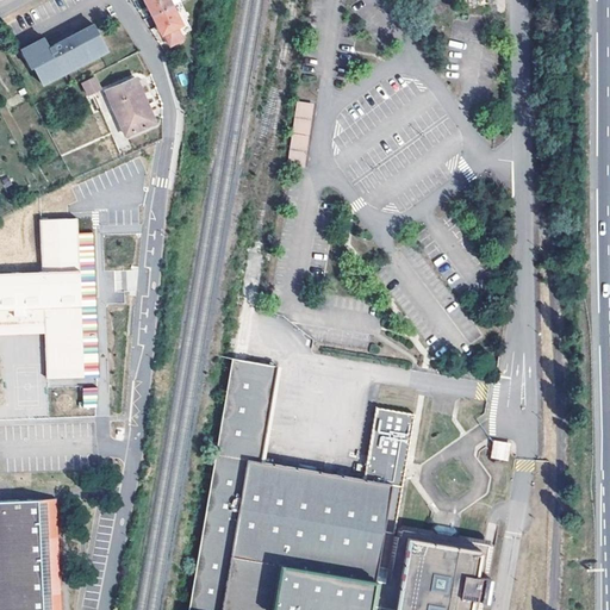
[(144,0),(153,16),(173,6),(169,0),(144,0)]
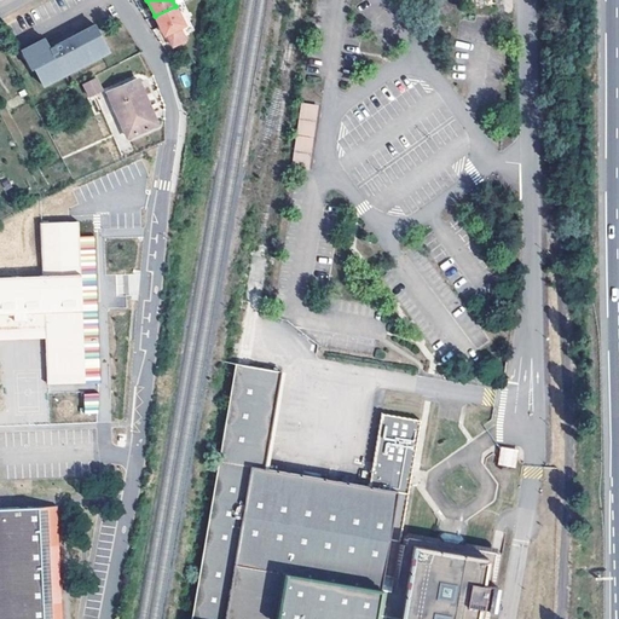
[(165,36),(167,35),(173,47),(186,40),(180,28),(185,25),(175,6),(155,16),(165,36)]
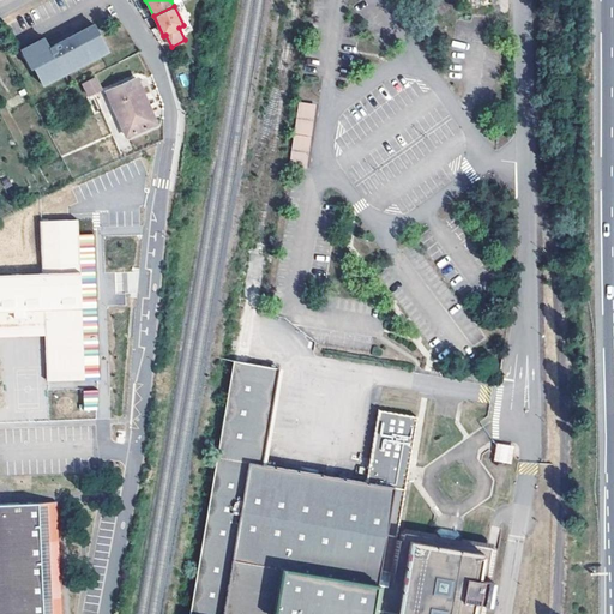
[(103,42),(94,24),(49,47),(44,37),(24,47),(30,60),(28,61),(31,68),(34,67),(42,84),(102,53),(98,44),(103,42)]
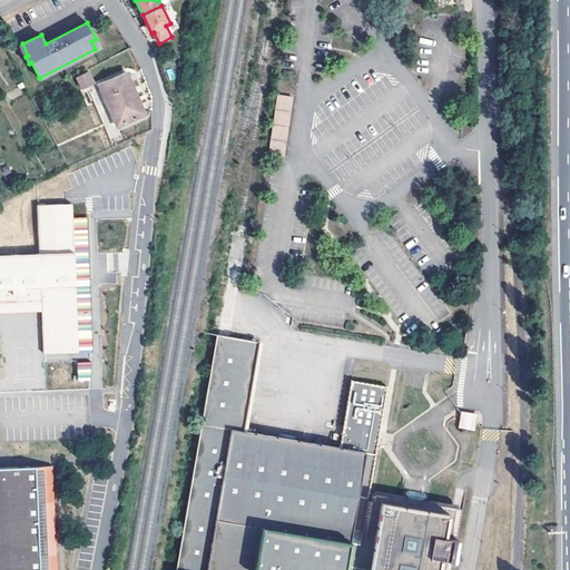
[(100,47),(96,39),(91,41),(95,49),(100,47)]
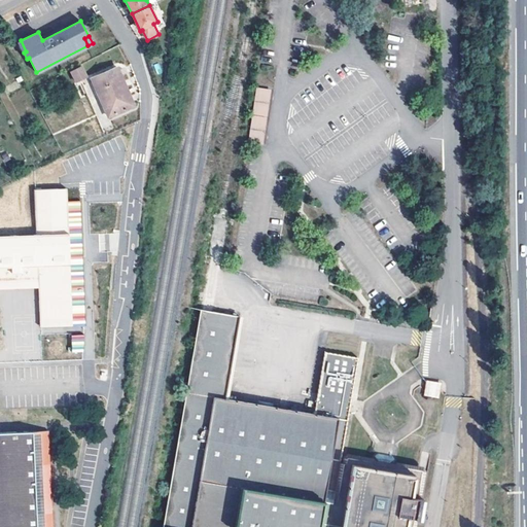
[(76,81),(86,77),(81,67),(72,72),(76,81)]
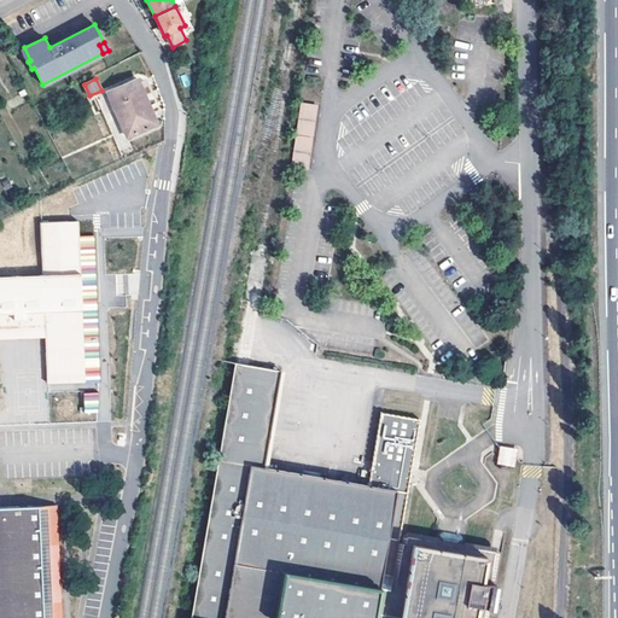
[(127,136),(157,123),(138,79),(108,93),(127,136)]
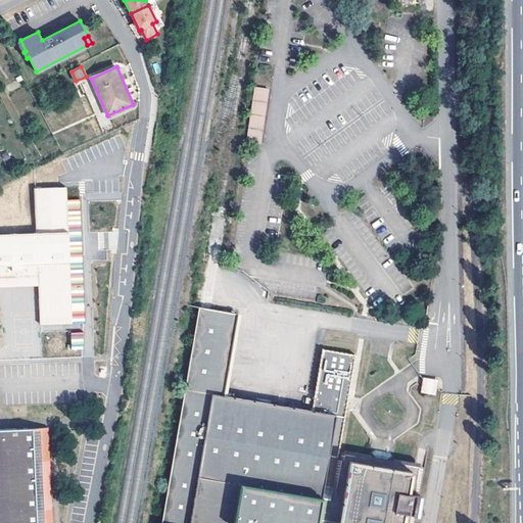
[(251,101),(267,103),(269,89),(254,87),(251,101)]
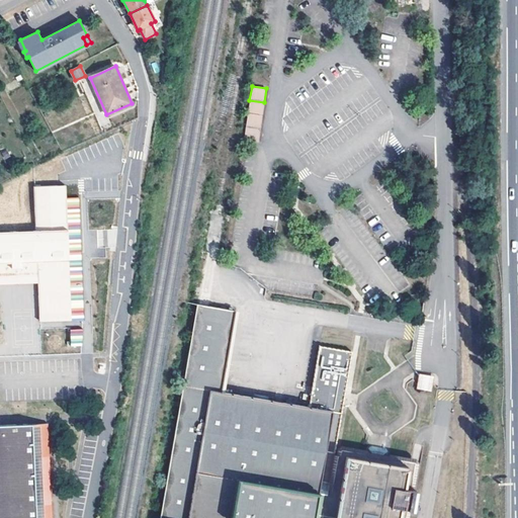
[(249,100),(247,112),(262,114),(264,102),(249,100)]
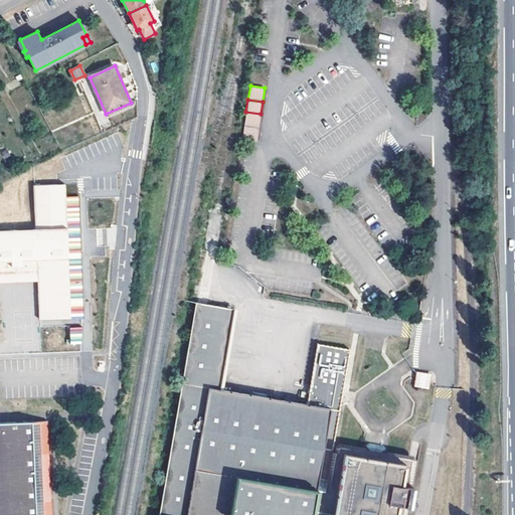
[(243,125),(259,128),(261,114),(245,112),(243,125)]
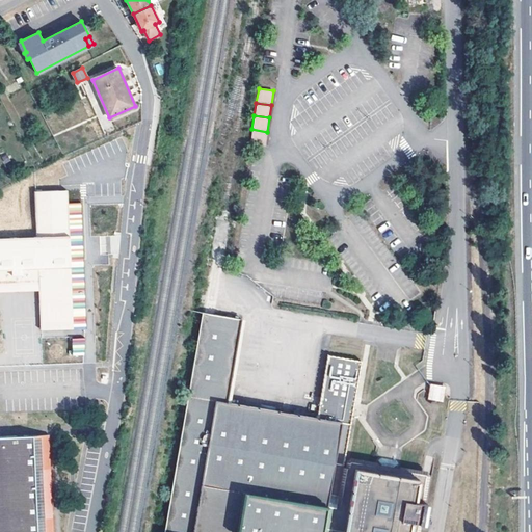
[(267,132),(251,129),(249,143),(255,144),(265,145),(267,132)]
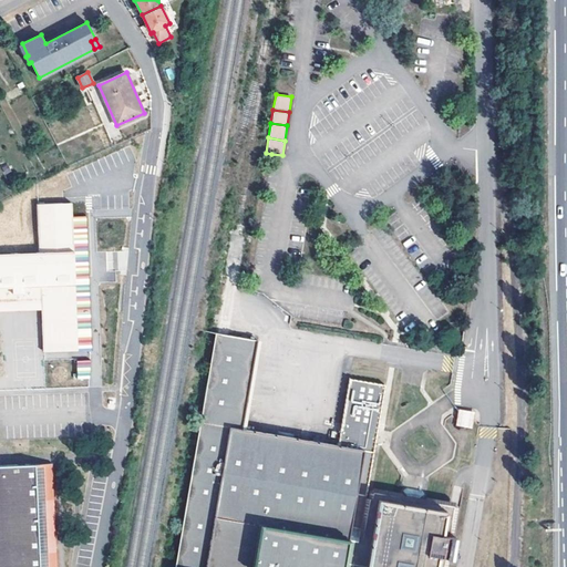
[(0,253),(0,287),(12,287),(13,294),(24,292),(23,287),(41,286),(41,308),(43,350),(90,349),(92,349),(89,282),(82,282),(81,272),(73,272),(73,253),(88,251),(86,215),(72,216),(71,203),(38,204),(40,251),(0,253)]
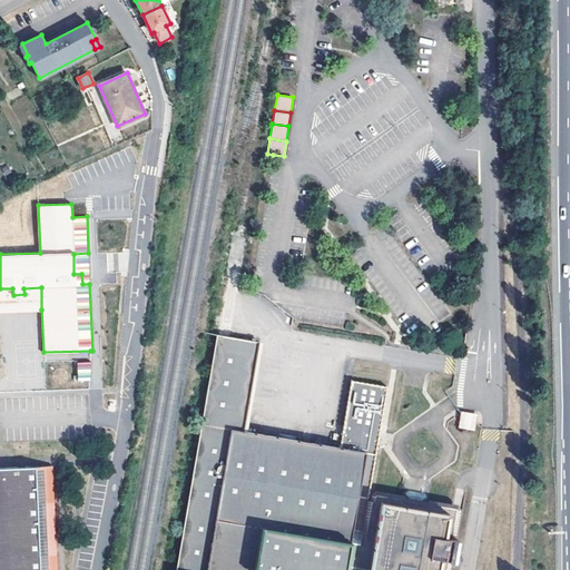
[(88,253),(74,254),(74,274),(81,274),(82,284),(89,284),(88,253)]
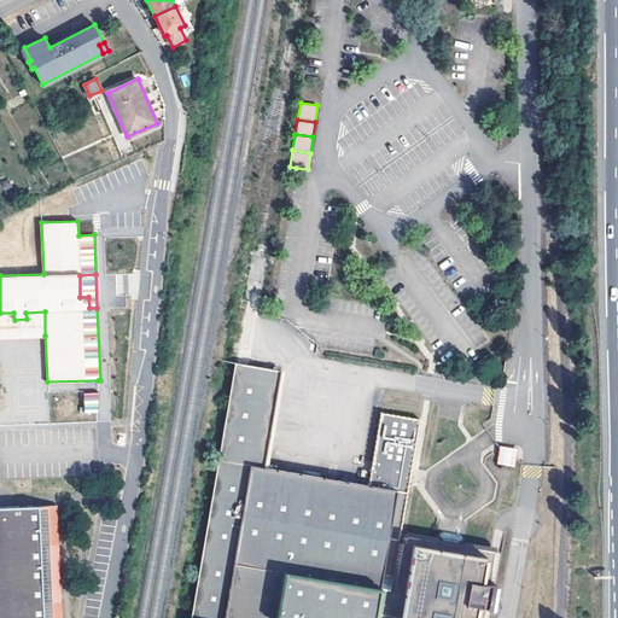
[(0,337),(45,336),(45,312),(25,313),(27,319),(15,320),(13,313),(0,313),(0,337)]
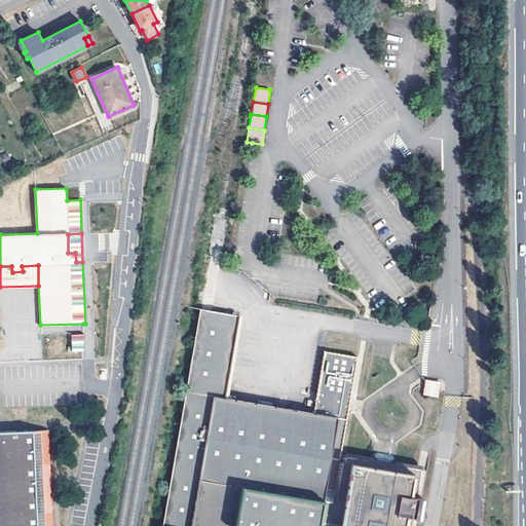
[(313,413),(263,404),(228,398),(238,340),(241,316),(200,308),(162,525),(404,525),(406,515),(417,517),(421,497),(410,495),(413,474),(339,460),(358,357),(324,350),(313,413)]
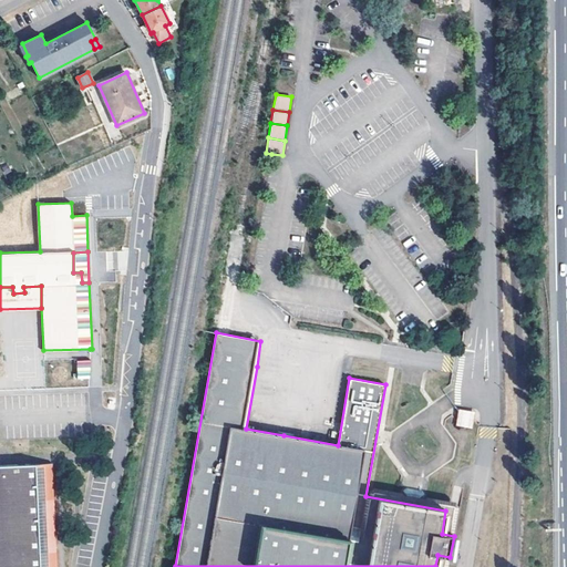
[(76,360),(78,378),(90,378),(91,360),(76,360)]
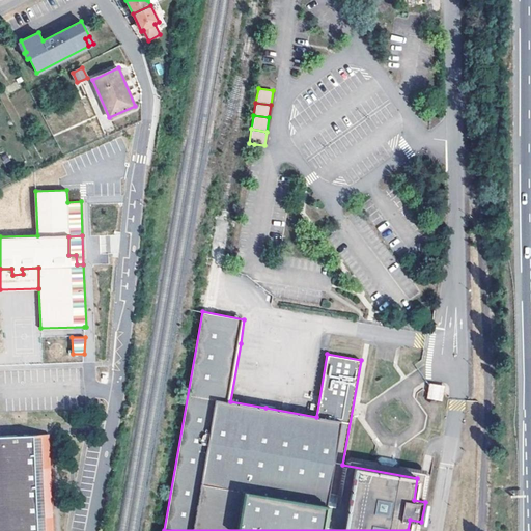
[(430,381),(427,398),(444,401),(448,384),(430,381)]
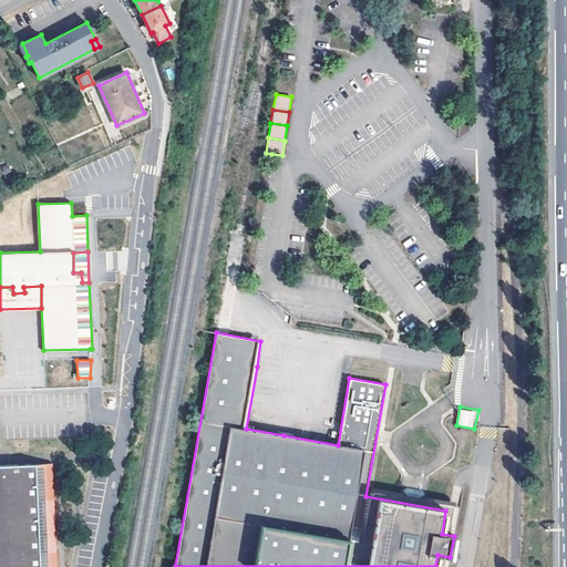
[(0,566),(49,566),(50,558),(39,558),(40,507),(51,507),(51,471),(0,471),(0,566)]
